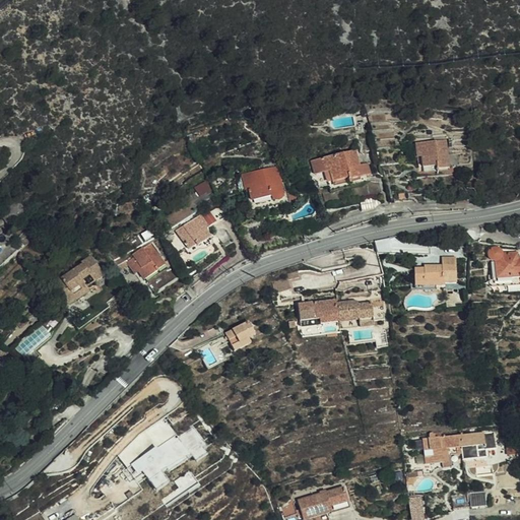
[(449,170),(447,142),(416,143),(417,151),(421,151),(421,156),(421,168),(436,167),(436,171),(449,170)]
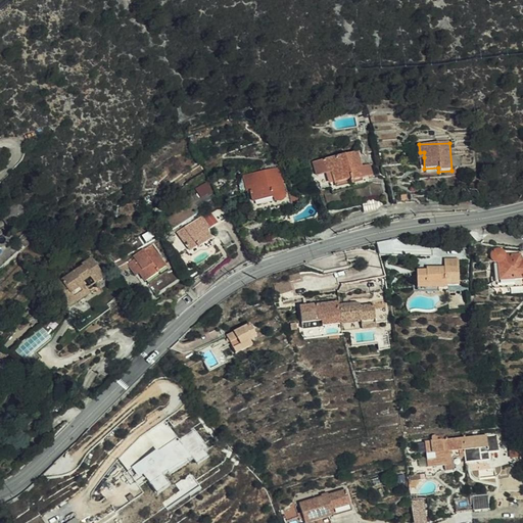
[(363,167),(358,150),(313,164),(317,178),(327,175),(331,174),(334,184),(350,180),(351,182),(372,175),(369,164),(363,167)]
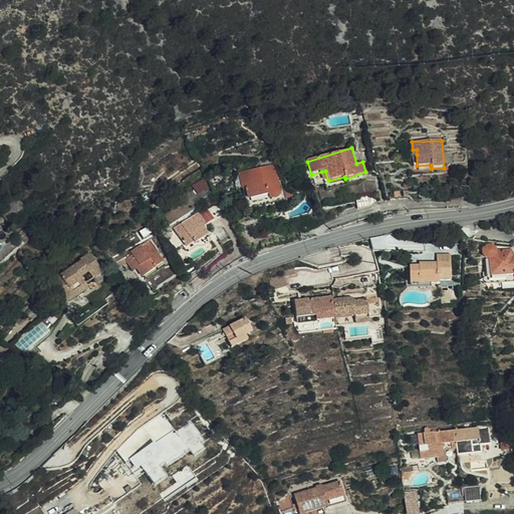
[(246,179),(247,185),(248,187),(246,187),(247,190),(249,189),(251,204),(282,198),(276,164),(241,171),(243,180),(246,179)]
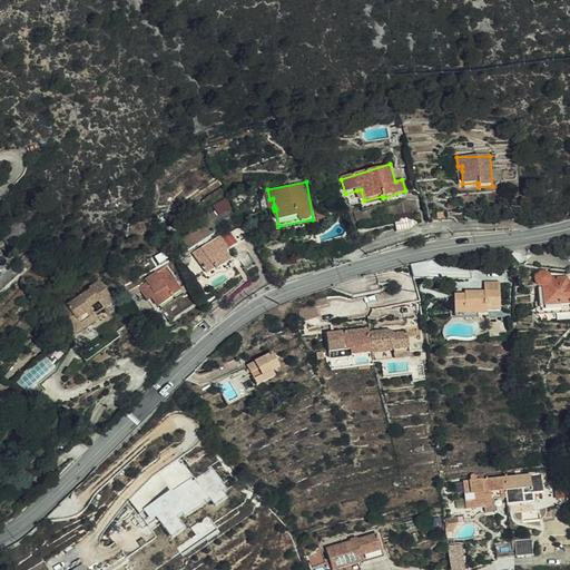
[(215,204),(219,212),(231,205),(226,197),(215,204)]
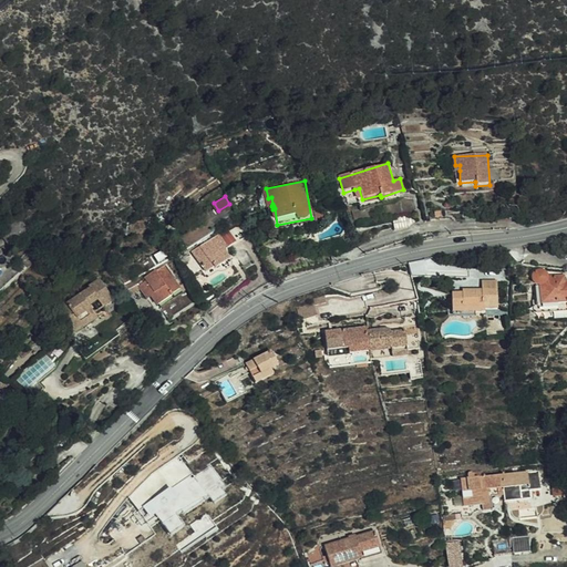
[(406,217),(393,219),(395,230),(408,228),(415,223),(406,217)]
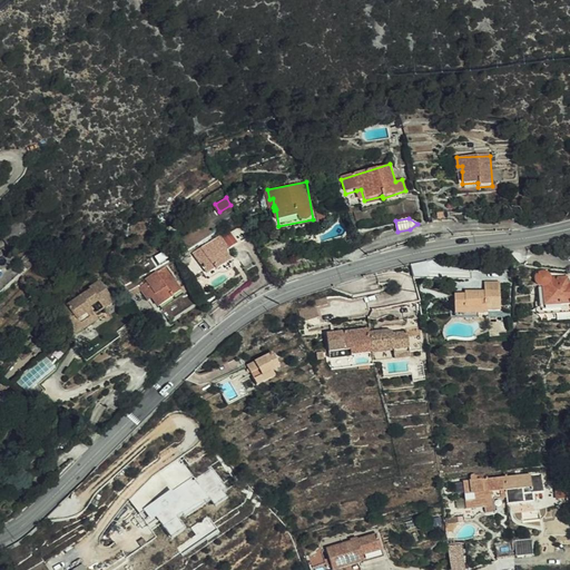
[(229,231),(223,234),(222,233),(194,249),(203,267),(206,272),(215,266),(216,268),(231,259),(232,259),(225,248),(236,242),(238,245),(252,237),(243,223),(229,231)]
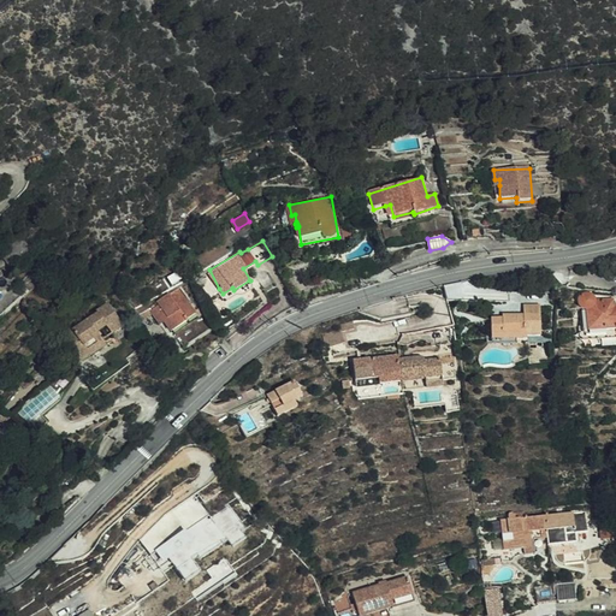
[(288,243),(273,252),(283,268),(297,260),(288,243)]
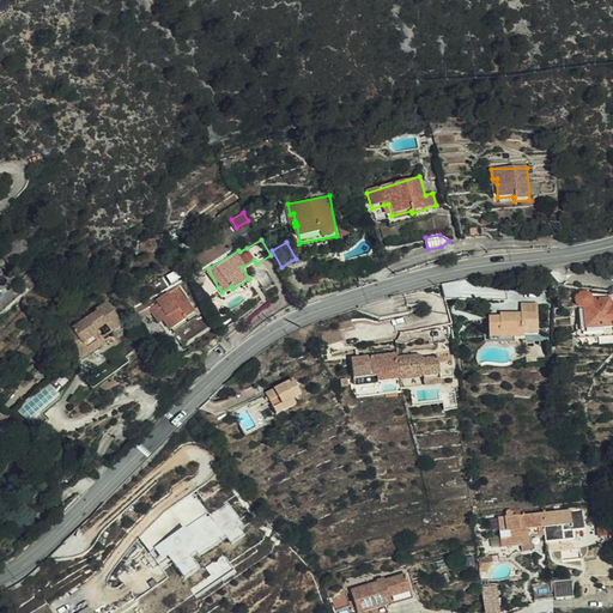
[(164,291),(181,278),(174,269),(157,281),(164,291)]
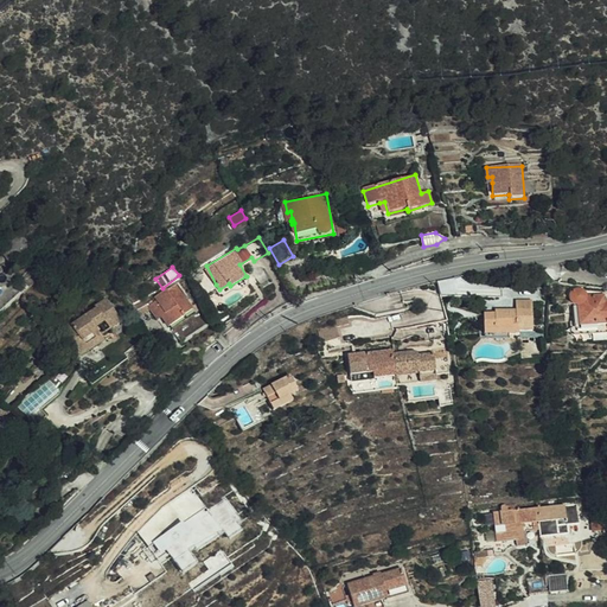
[(1,273),(0,268),(0,285),(4,285),(10,278),(4,273),(1,273)]
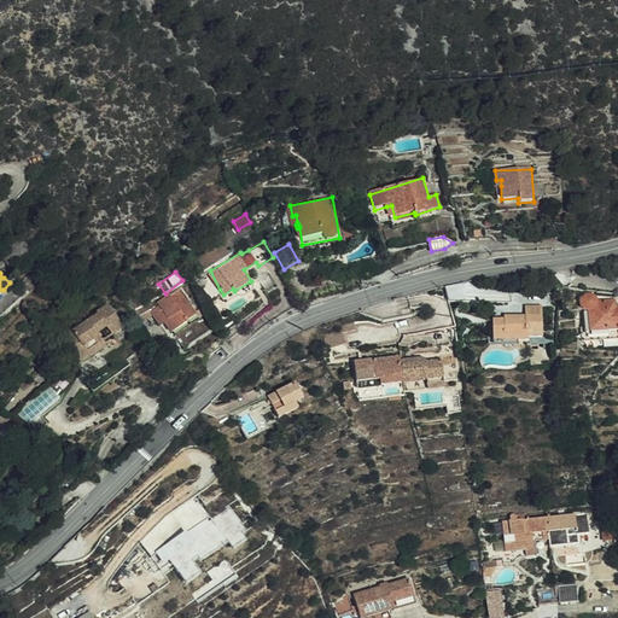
[(223,295),(220,290),(219,291),(225,303),(238,296),(242,296),(244,295),(246,293),(250,291),(252,289),(252,287),(252,284),(250,281),(234,291),(233,289),(223,295)]
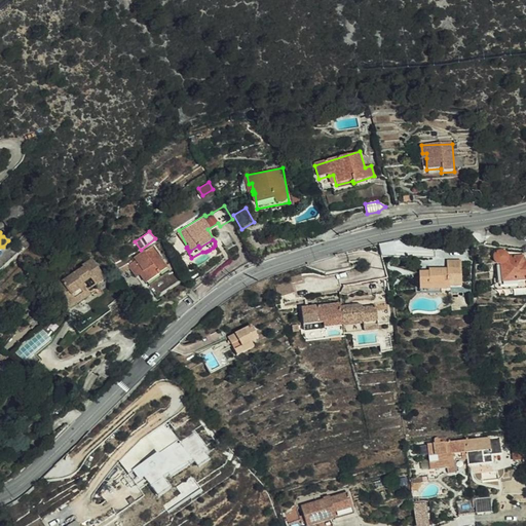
[(138,266),(141,271),(146,280),(158,272),(157,271),(166,265),(154,246),(128,262),(133,269),(138,266)]
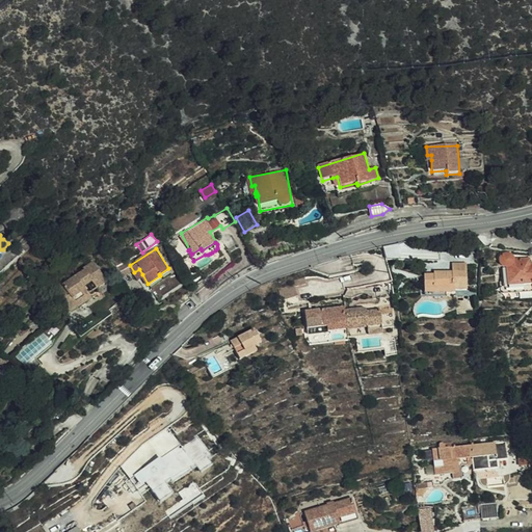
[(499,269),(501,293),(531,291),(531,265),(530,266),(524,267),(523,261),(512,261),(510,259),(507,257),(503,259),(501,261),(501,265),(503,267),(506,269),(499,269)]
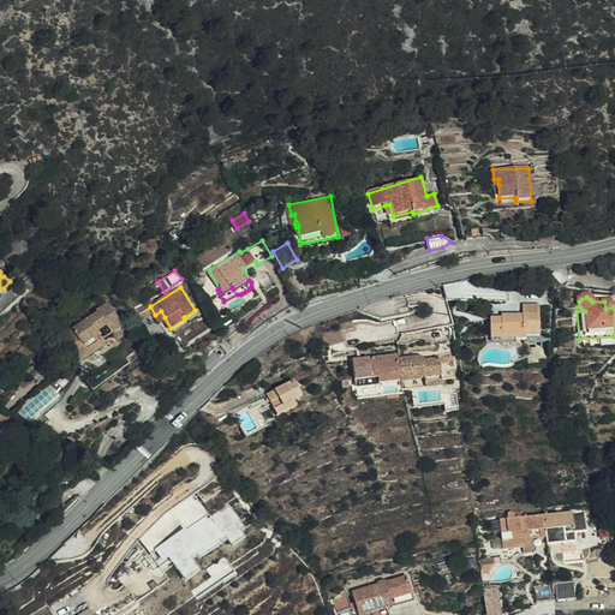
[(449,298),(445,298),(447,308),(496,309),(495,304),(463,303),(461,299),(451,299),(449,298)]
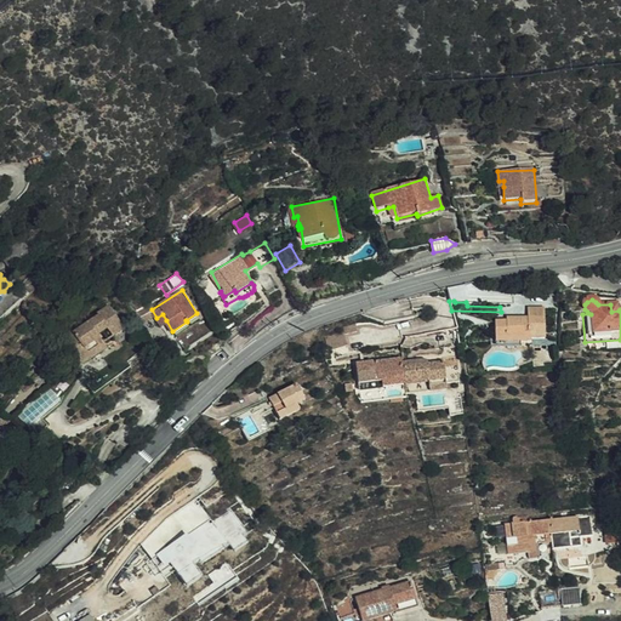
[(78,365),(106,348),(95,330),(104,325),(112,336),(125,328),(109,302),(97,309),(98,313),(95,314),(73,328),(72,325),(58,334),(78,365)]
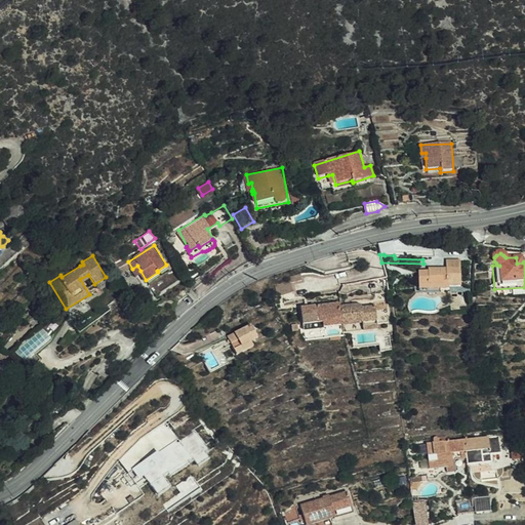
[(178,256),(175,258),(180,267),(184,265),(178,256)]
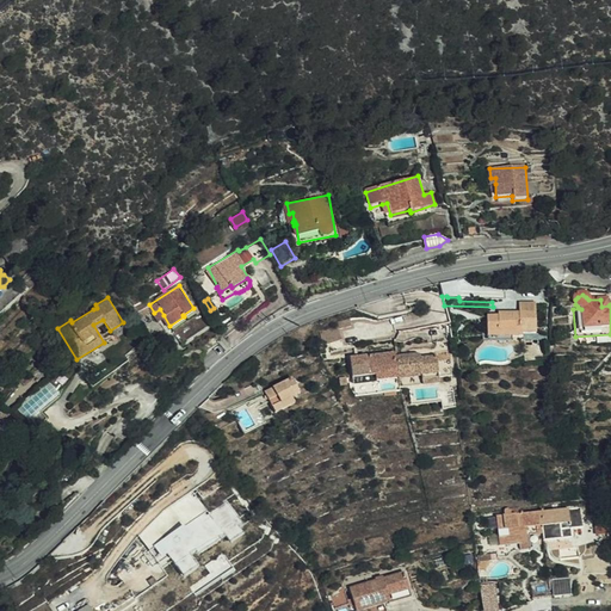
[(536,333),(536,301),(519,301),(519,312),(505,312),(505,315),(488,315),(488,338),(524,337),(524,333),(536,333)]
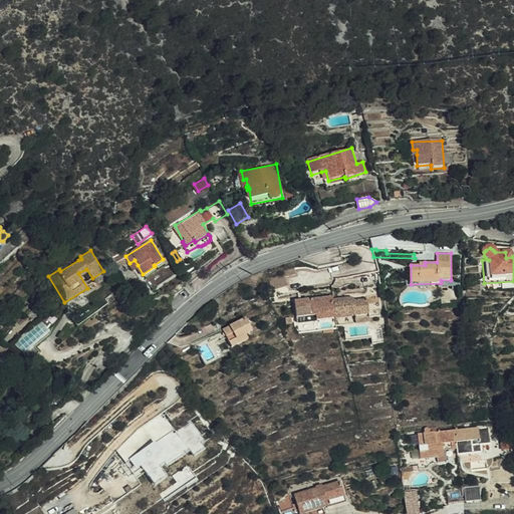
[(76,257),(58,268),(59,269),(60,271),(78,260),(76,257)]
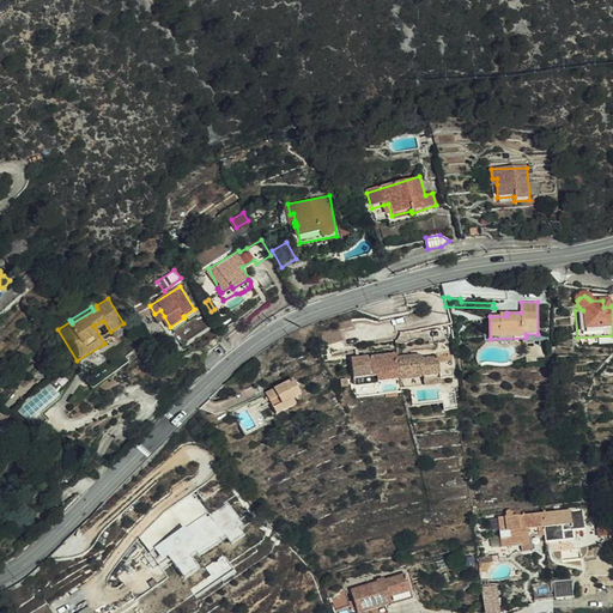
[(320,334),(325,346),(347,340),(345,331),(357,327),(354,320),(343,323),(344,326),(326,331),(326,333),(320,334)]
